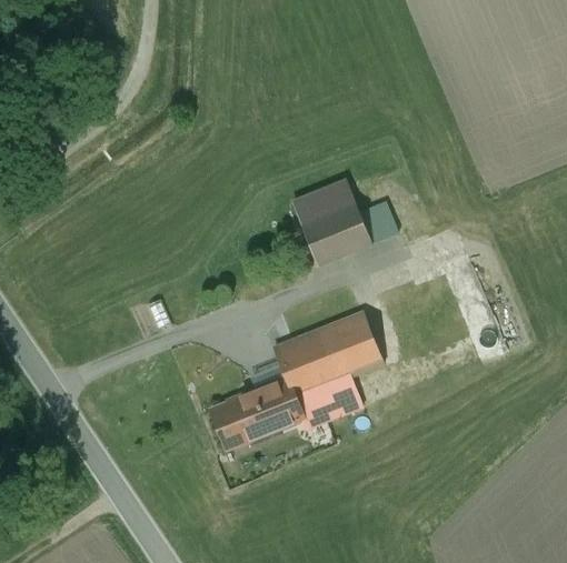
[(345,178),(291,200),(300,221),(354,200),(345,178)]
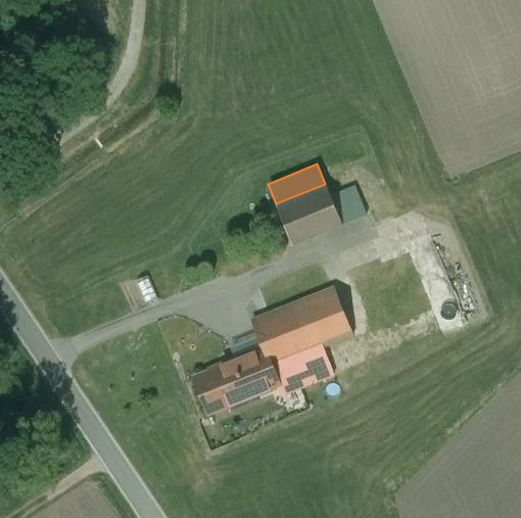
[(325,184),(276,203),(280,214),(282,221),(291,241),(340,222),(331,197),(325,184)]
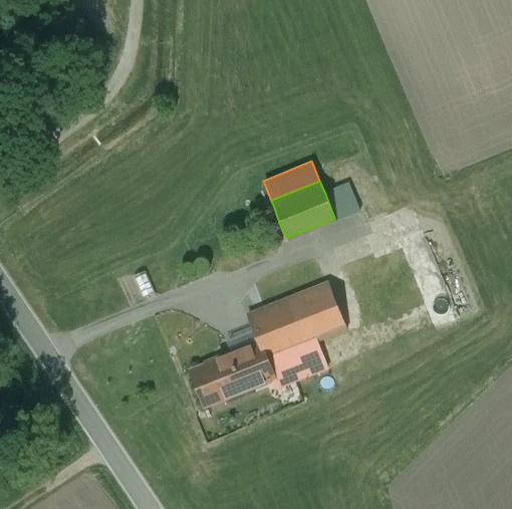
[(348,184),(325,194),(334,218),(358,208),(348,184)]
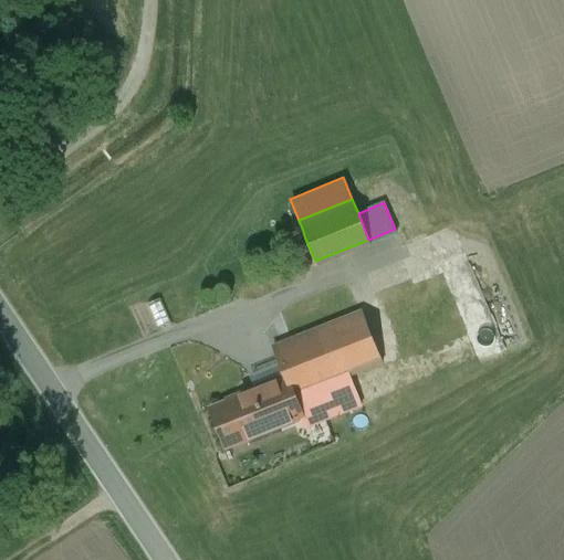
[(315,261),(305,239),(296,242),(305,265),(315,261)]
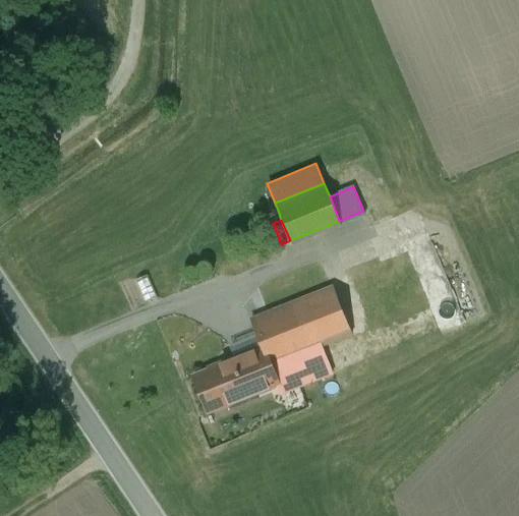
[(331,283),(249,316),(262,346),(268,362),(350,331),(331,283)]
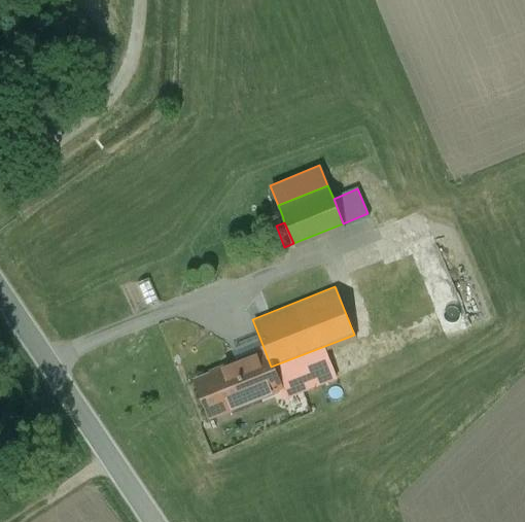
[(354,335),(271,367),(278,384),(282,393),(326,376),(364,360),(354,335)]
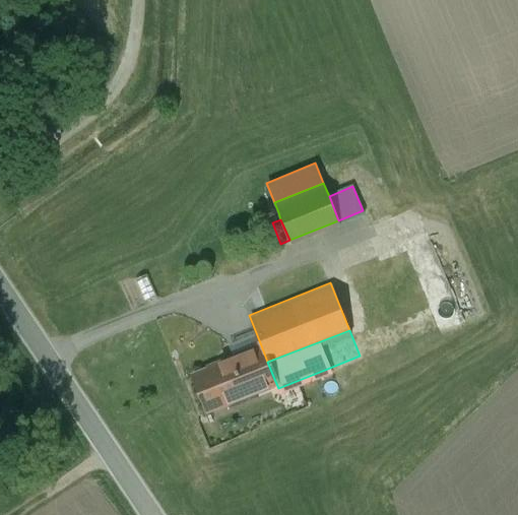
[(233,355),(215,362),(211,360),(207,362),(207,361),(205,362),(207,365),(191,372),(205,406),(207,406),(206,405),(225,397),(227,398),(274,379),(267,362),(261,345),(233,357),(233,355)]
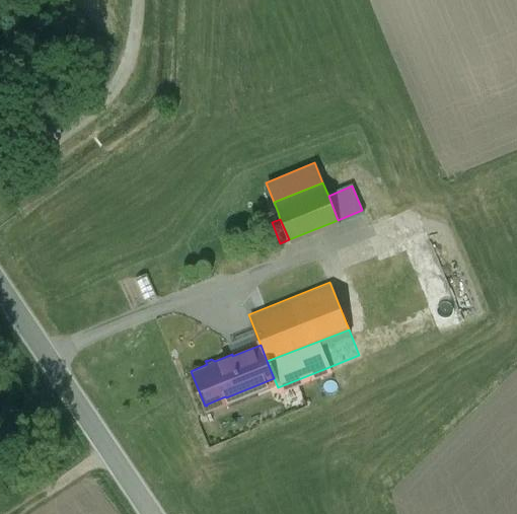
All buildings are outlined.
